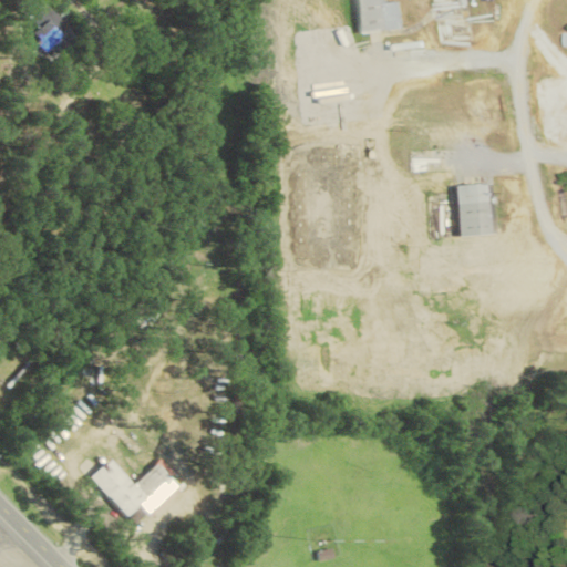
[(27,30),(50,51),(69,31),(34,0),(31,0),(18,14),(30,26),(27,30)]
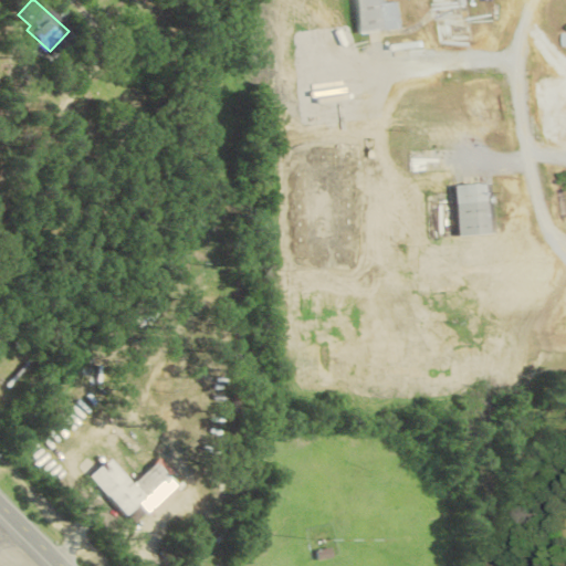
[(354,0),(358,33),(406,29),(404,1),(389,2),(388,0),(354,0)]
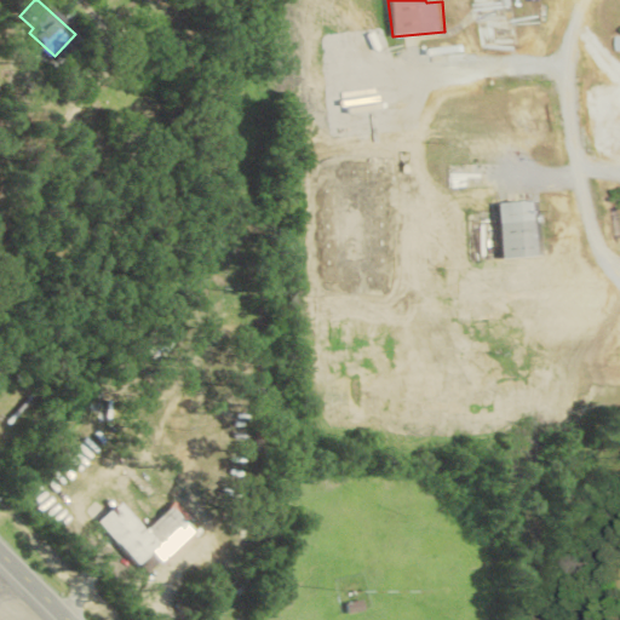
[(505,258),(541,257),(539,201),(503,204),(505,258)]
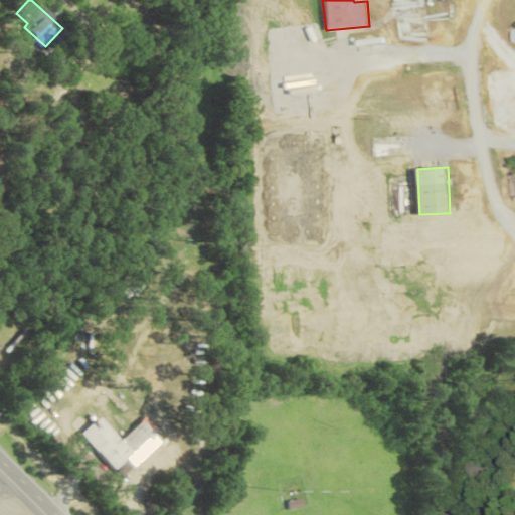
[(110,460),(119,452),(115,448),(124,439),(103,415),(84,433),(110,460)]
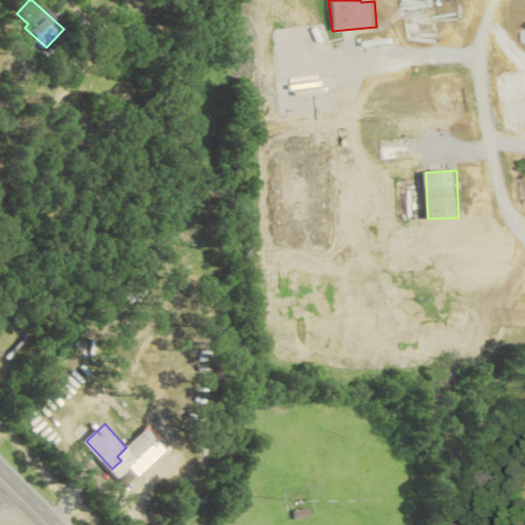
[(132,466),(140,475),(169,449),(150,428),(127,448),(138,460),(132,466)]
